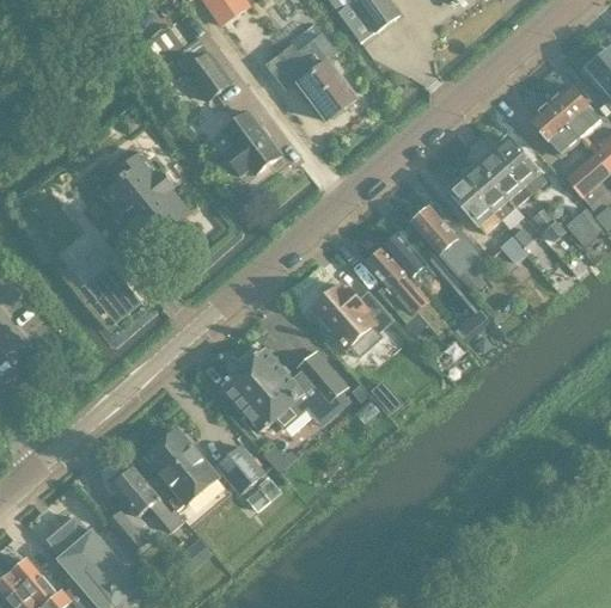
[(202,0),(220,24),(248,6),(243,0),(202,0)]
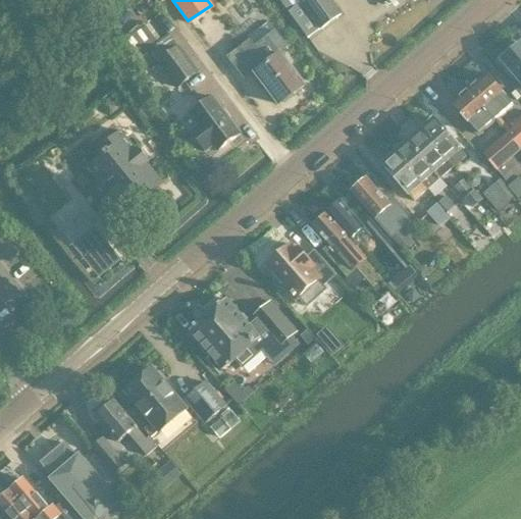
[(281,0),(308,35),(319,27),(320,27),(340,12),(329,0),(281,0)]
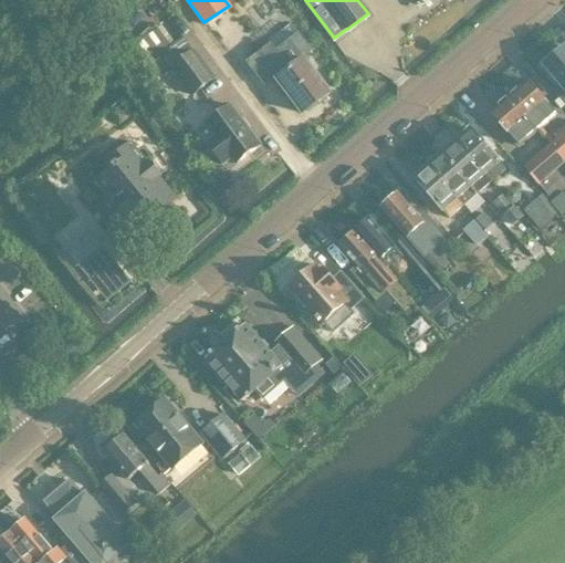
[(275,75),(276,77),(302,112),(328,92),(303,58),(302,58),(301,55),(310,49),(297,33),(275,50),(270,43),(247,61),(264,83),(275,75)]
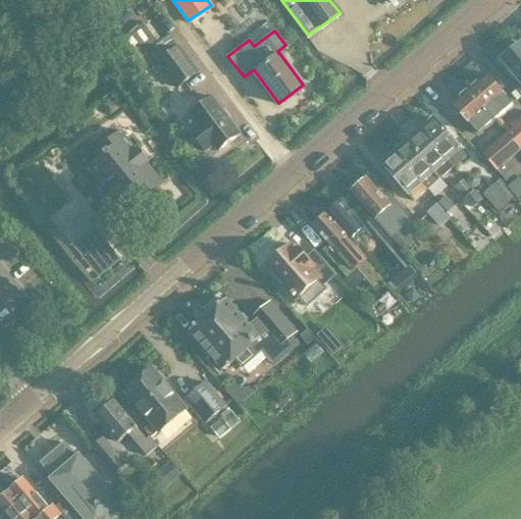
[(520,42),(502,59),(520,82),(520,42)]
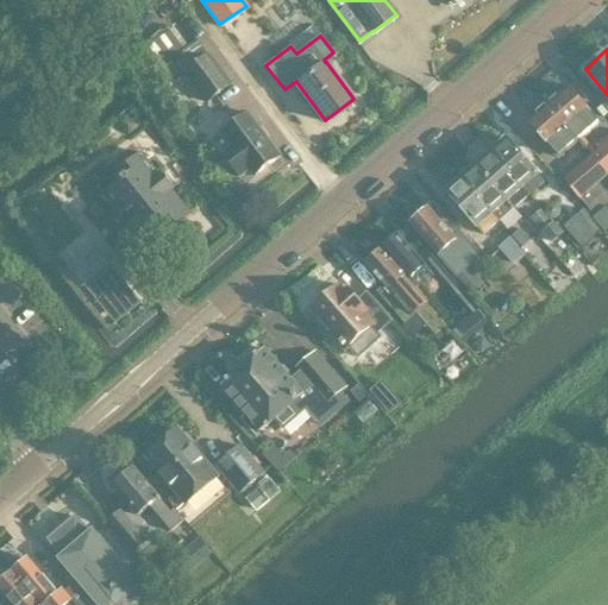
[(206,100),(231,81),(210,52),(185,71),(206,100)]
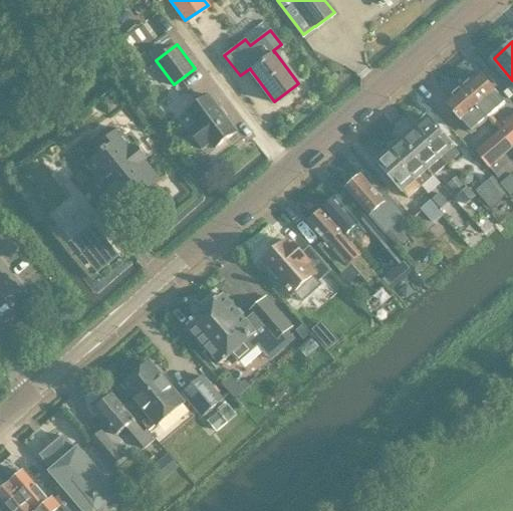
[(461,86),(487,115),(504,101),(478,72),(461,86)]
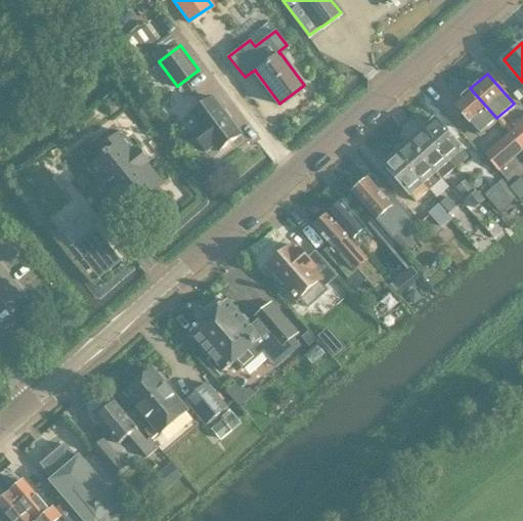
[(496,118),(470,88),(452,103),(473,126),(475,124),(480,131),(496,118)]
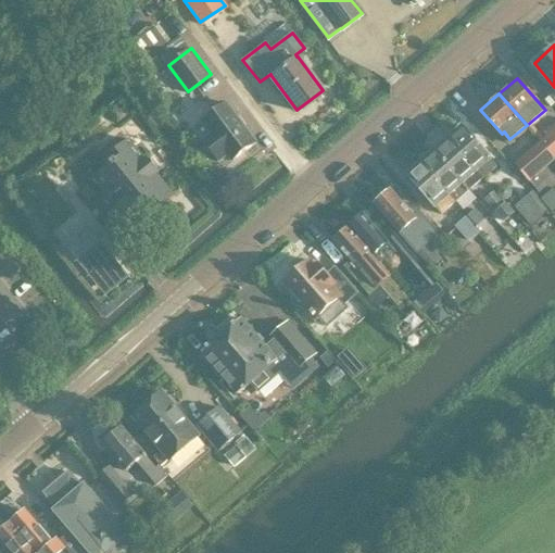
[(231,160),(255,141),(225,101),(201,120),(211,133),(202,139),(218,160),(226,153),(231,160)]
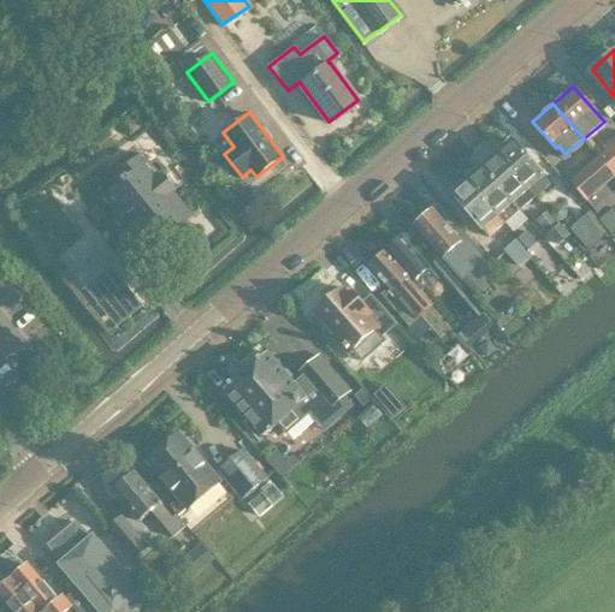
[(605,149),(598,155),(614,173),(614,134),(602,146),(605,149)]
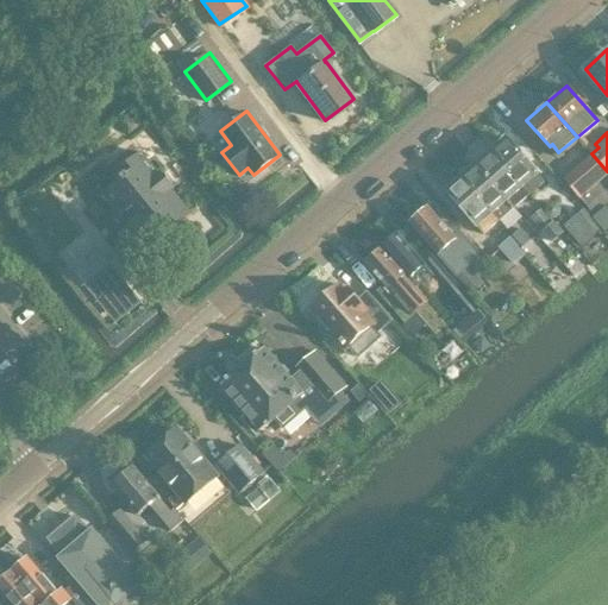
[(506,137),(490,151),(522,188),(528,194),(544,180),(506,137)]
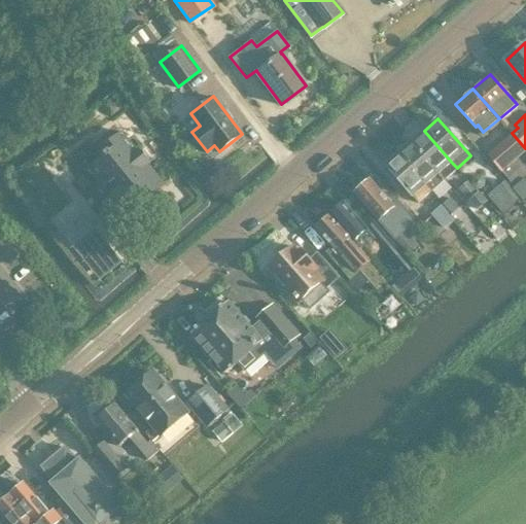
[(134,196),(140,205),(165,185),(147,164),(149,162),(139,148),(137,150),(120,131),(96,150),(101,156),(88,168),(98,181),(96,183),(106,197),(109,195),(119,208),(134,196)]
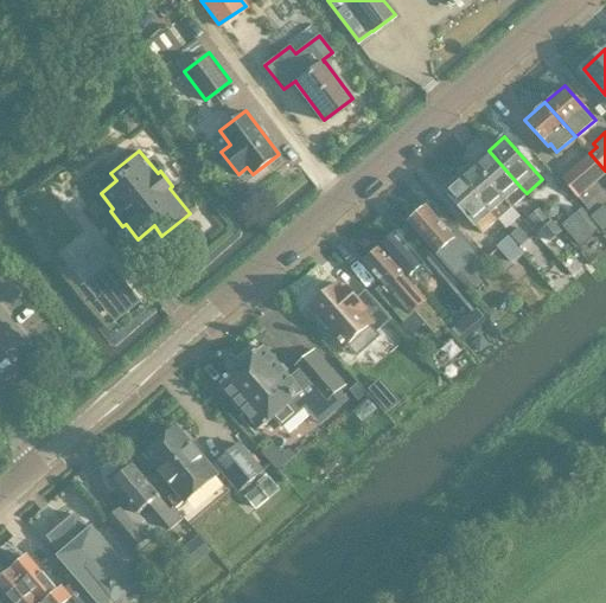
[(521,187),(489,151),(474,164),(511,206),(527,193),(521,187)]
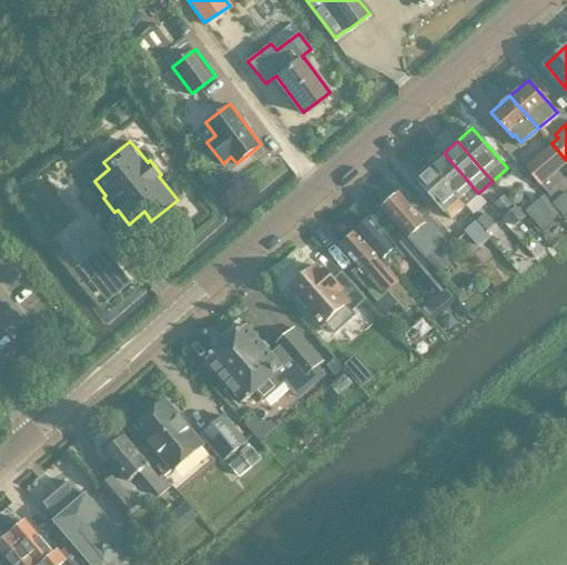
[(566,160),(552,143),(525,167),(552,198),(566,183),(566,178),(558,169),(566,160)]
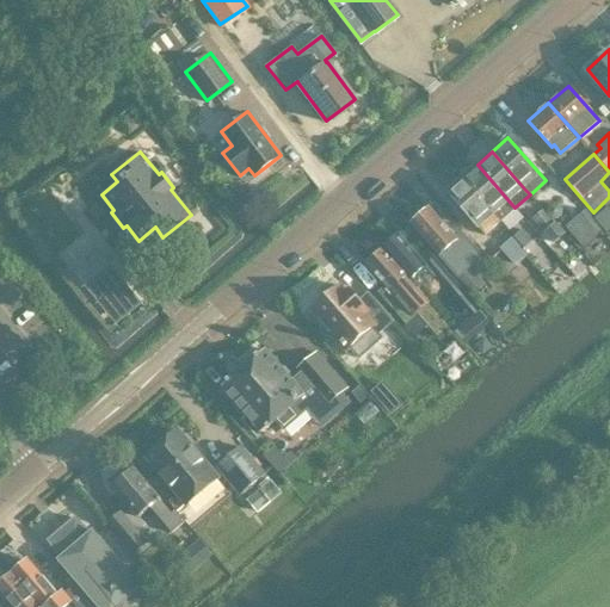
[(515,208),(478,165),(462,178),(500,221),(515,208)]
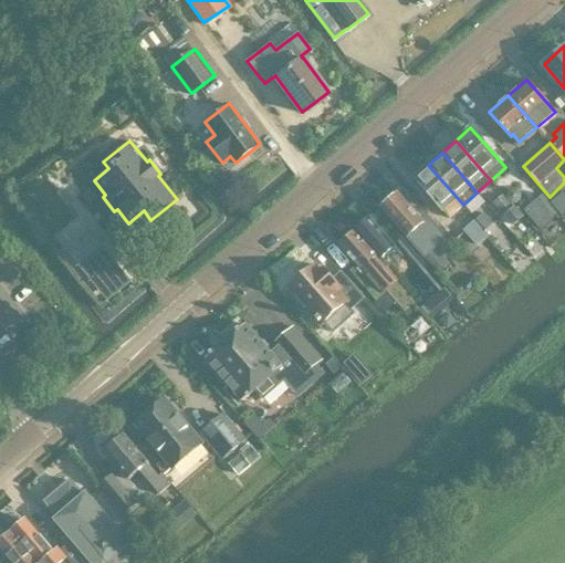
[(463,205),(428,165),(414,177),(449,217),(463,205)]
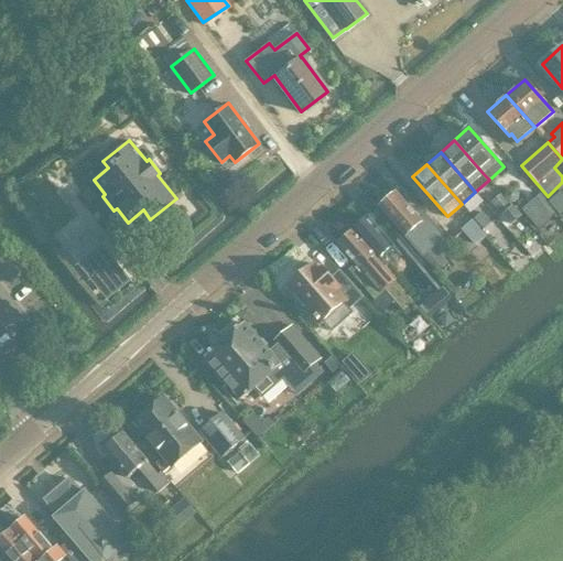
[(396,192),(379,206),(404,234),(403,235),(412,245),(421,256),(422,256),(433,246),(444,236),(434,225),(422,211),(417,216),(396,192)]
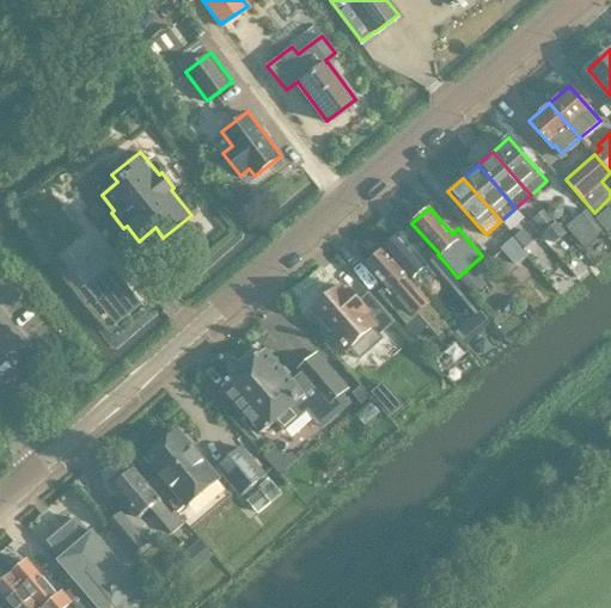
[(586,209),(567,225),(584,245),(603,229),(599,225),(586,209)]
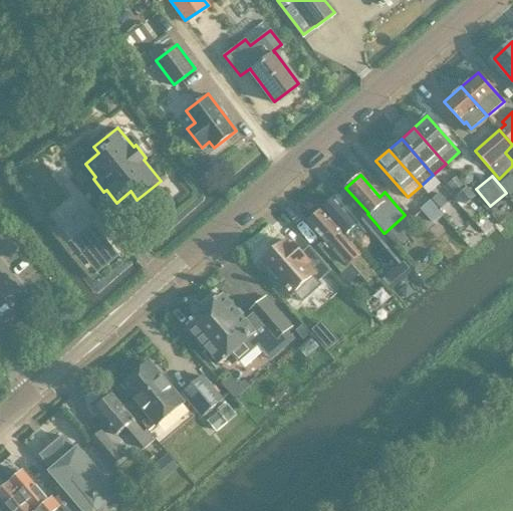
[(449,184),(457,193),(465,186),(457,177),(449,184)]
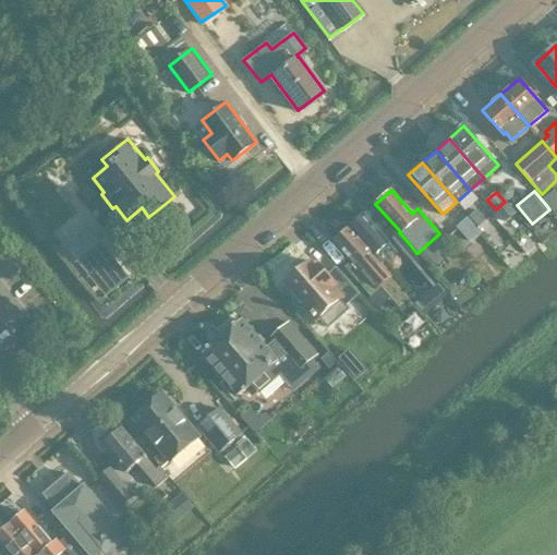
[(516,212),(507,201),(497,210),(505,220),(516,212)]
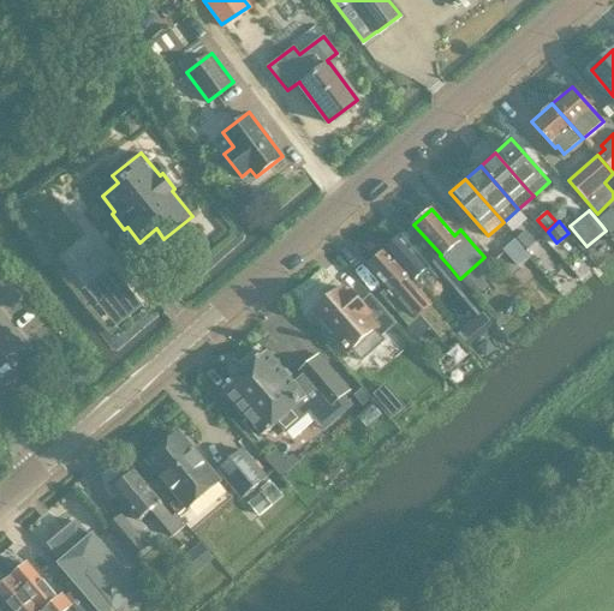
[(517,237),(526,249),(536,241),(525,229),(517,237)]
